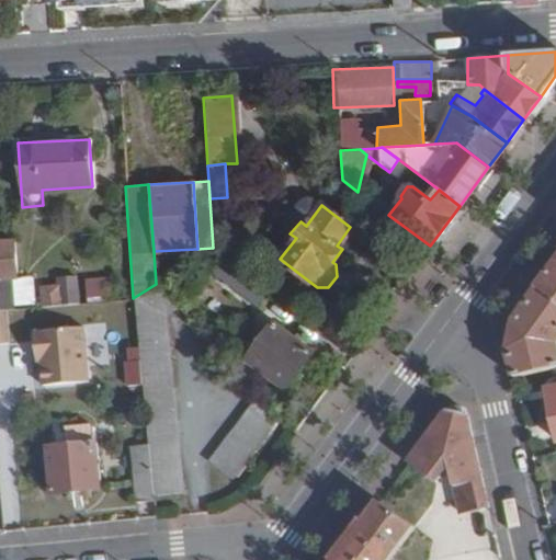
[(10,239),(0,239),(0,309),(9,308),(29,306),(26,275),(12,276),(10,239)]
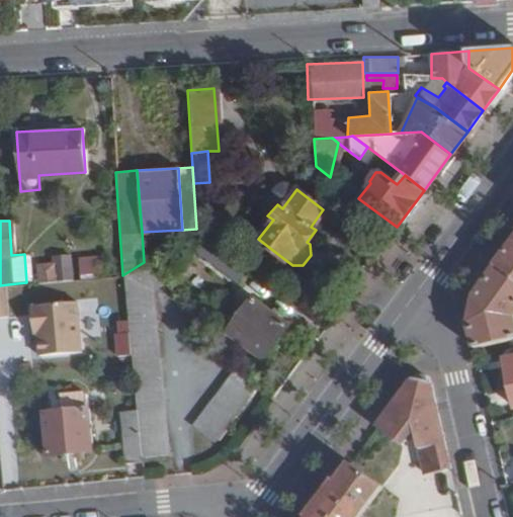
[(246,270),(196,233),(183,240),(238,281),(246,270)]
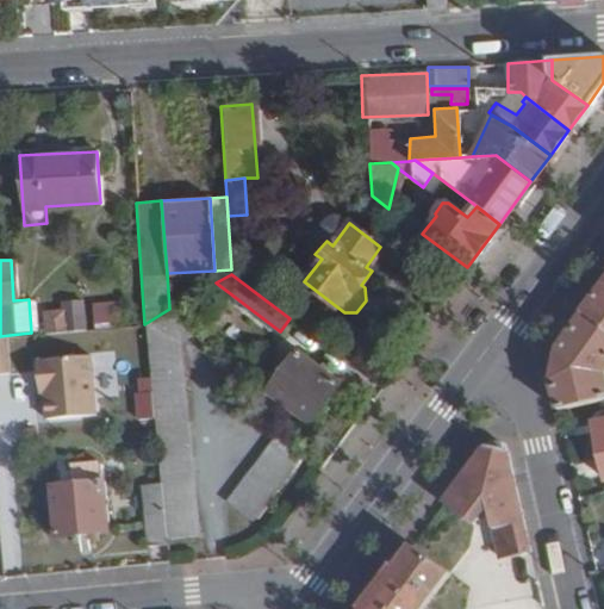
[(603,284),(581,315),(603,330),(603,284)]
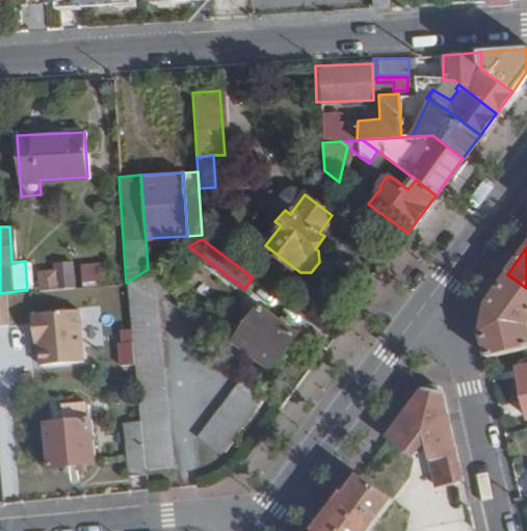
[(77,280),(104,279),(103,263),(76,265),(77,280)]
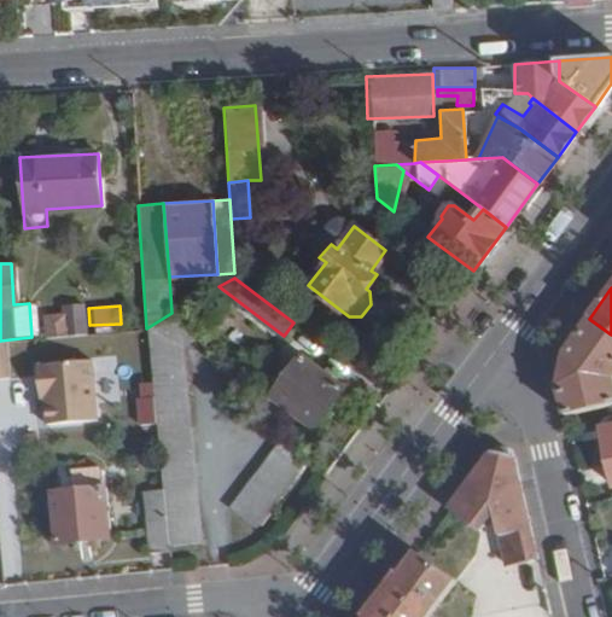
[(57,314),(58,335),(70,333),(70,309),(57,309),(57,314)]
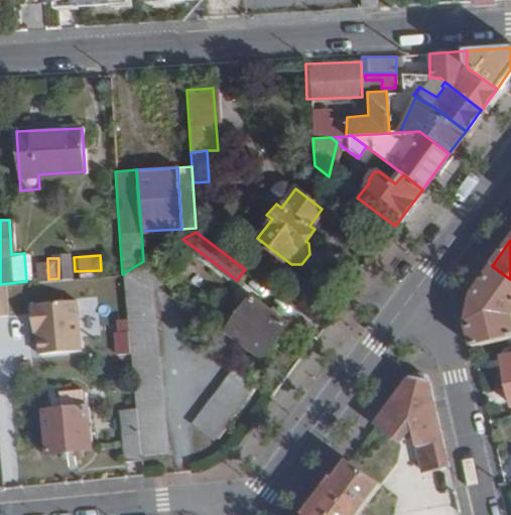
[(143,261),(122,274),(134,408),(138,455),(165,452),(149,290),(163,281),(148,259),(143,261)]
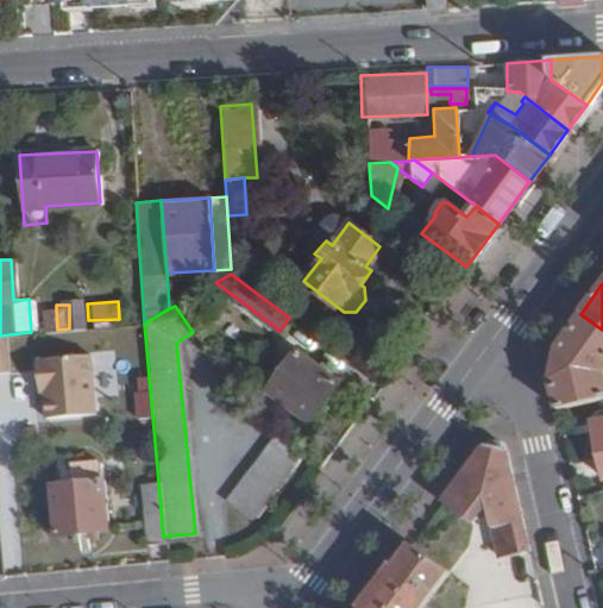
[(38,311),(39,331),(57,330),(56,309),(38,311)]
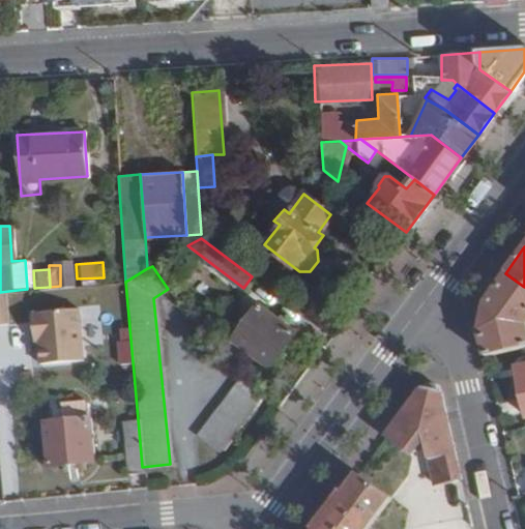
[(524,287),(505,273),(484,303),(476,330),(482,355),(524,345),(524,331),(523,323),(524,320),(524,287)]
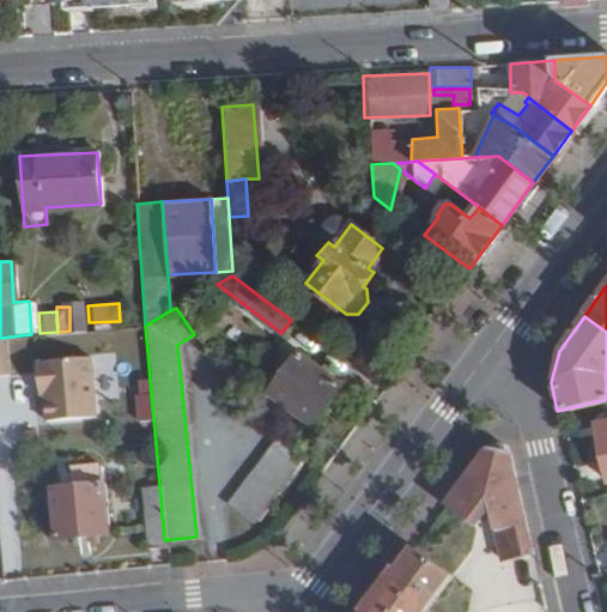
[(87,355),(34,359),(35,383),(41,383),(41,392),(43,419),(93,414),(87,355)]
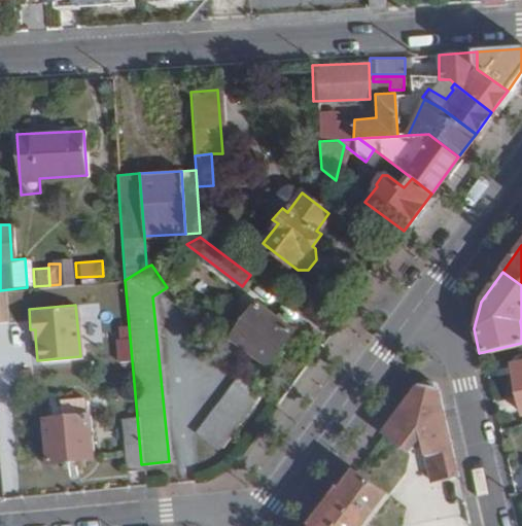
[(266,364),(289,331),(254,306),(232,339),(266,364)]
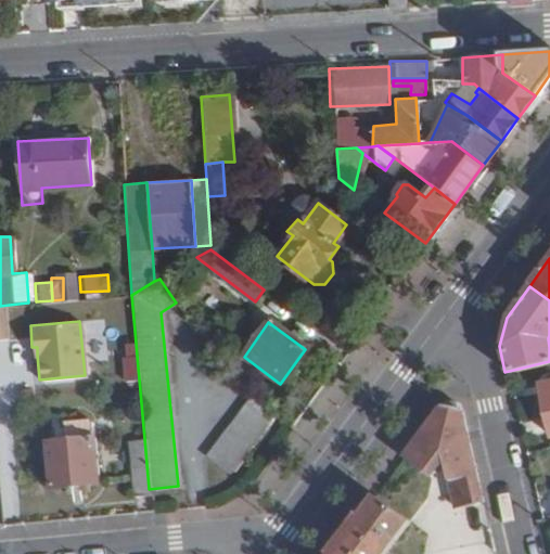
[(130,342),(118,342),(118,355),(130,355),(130,342)]
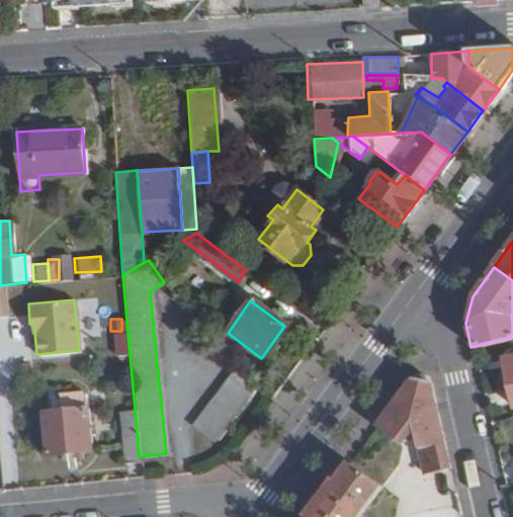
[(122,332),(108,332),(108,353),(123,353),(122,332)]
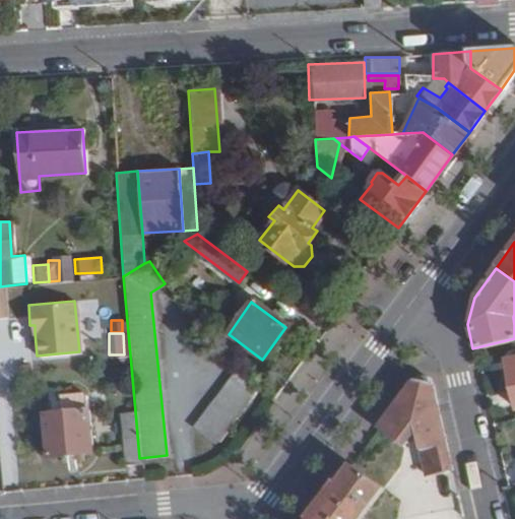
[(514,363),(504,366),(514,408),(514,363)]
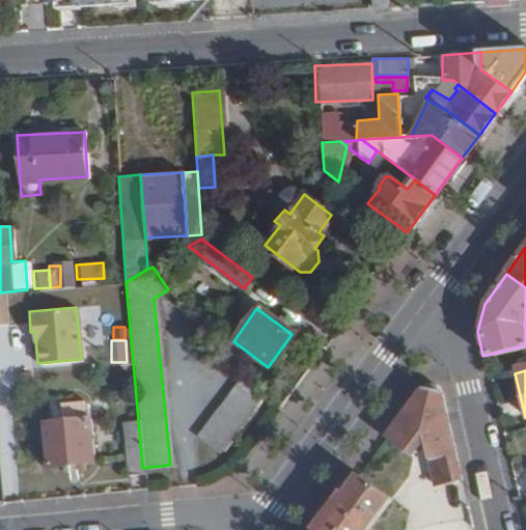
[(218,453),(259,396),(239,382),(196,437),(218,453)]
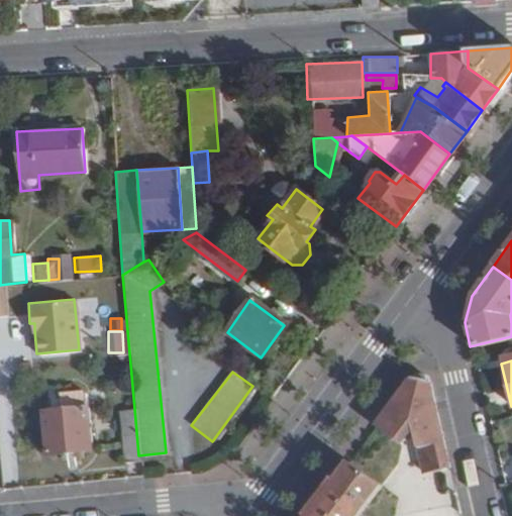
[(407,378),(371,426),(394,445),(408,429),(411,429),(420,471),(444,467),(424,382),(407,378)]
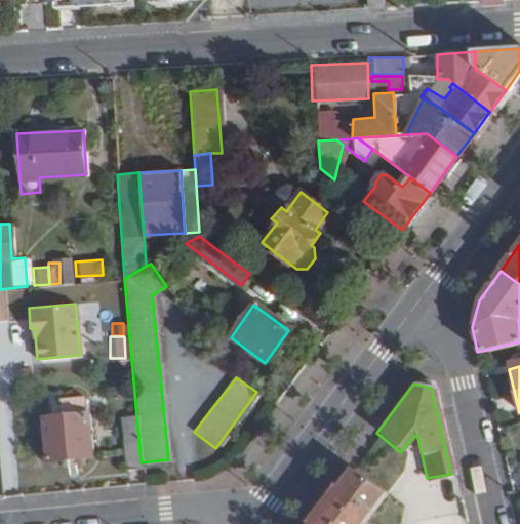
[(60,414),(42,416),(46,458),(89,455),(85,412),(83,412),(82,396),(58,398),(60,414)]
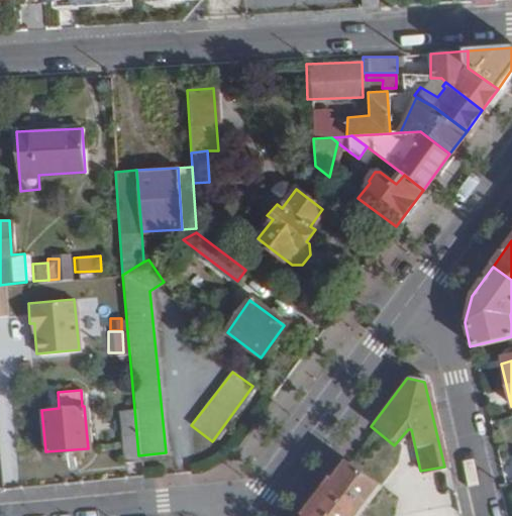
[(138,455),(134,409),(119,409),(124,460),(139,459),(138,455)]
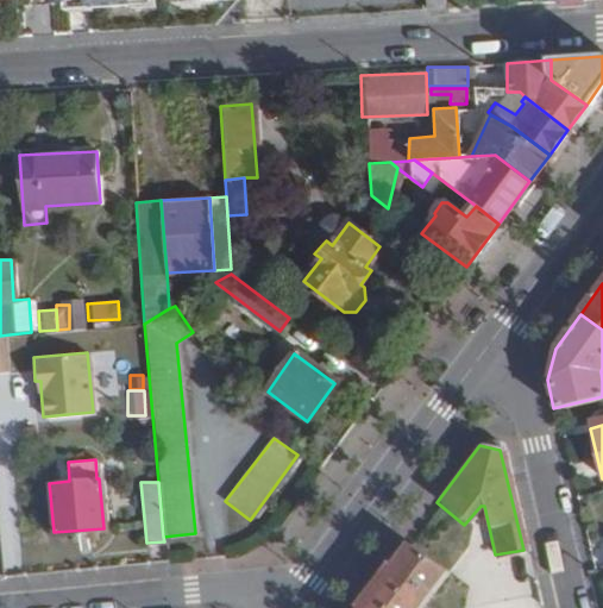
[(415,607),(443,572),(406,544),(357,607),(415,607)]
